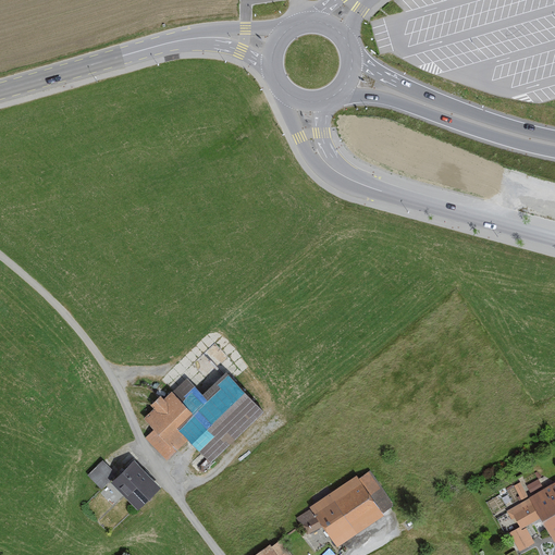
[(262,411),(224,372),(201,394),(186,378),(163,399),(160,395),(150,404),(153,407),(142,418),(153,430),(146,438),(168,460),(187,442),(207,464),(262,411)]
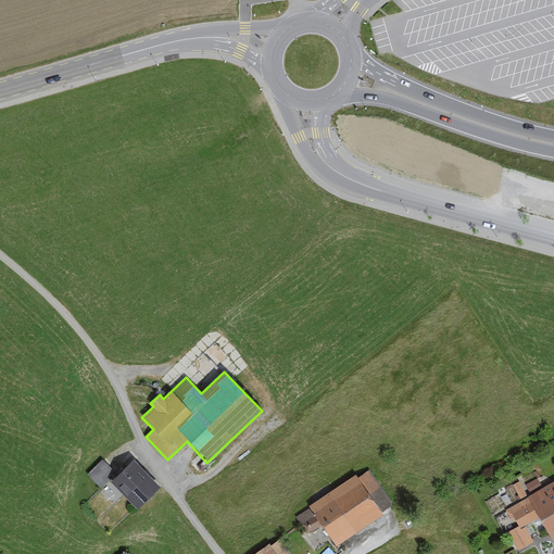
[(159,485),(131,458),(117,473),(103,458),(89,474),(104,489),(111,481),(137,507),(159,485)]
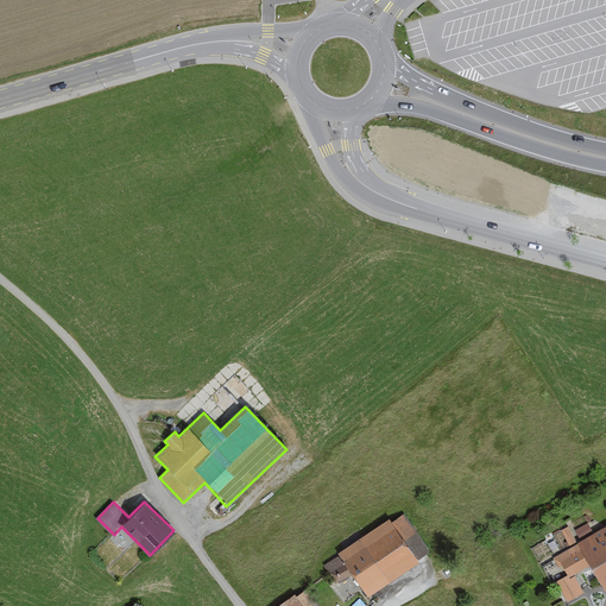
[(390,518),(339,554),(340,556),(324,567),(339,585),(352,575),(367,597),(420,560),(405,540),(416,532),(403,515),(392,523),(390,518)]
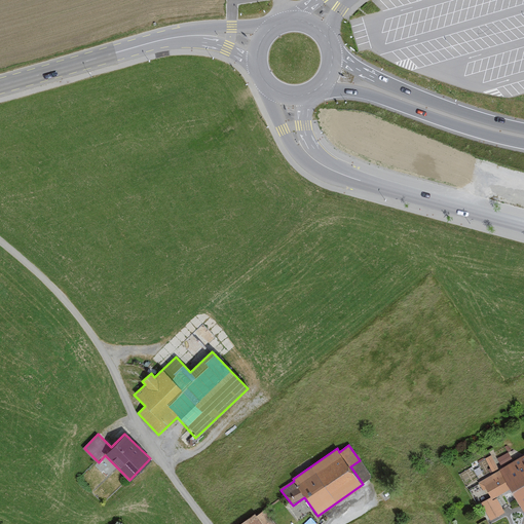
[(515,456),(511,450),(500,456),(503,462),(515,456)]
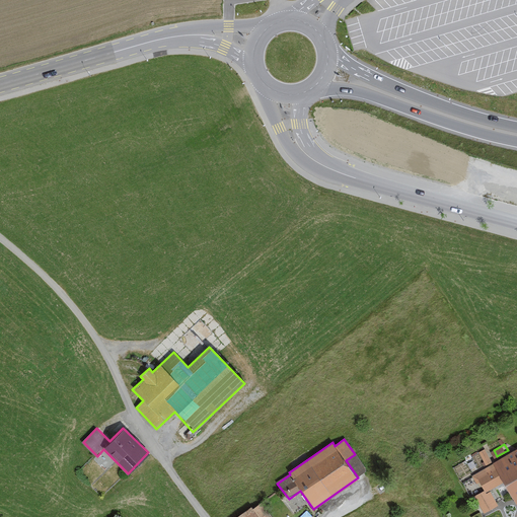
[(493,460),(486,448),(482,450),(489,463),(493,460)]
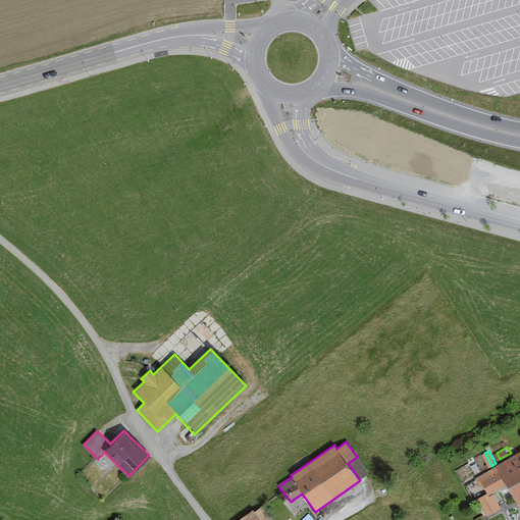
[(519,452),(502,463),(519,494),(519,452)]
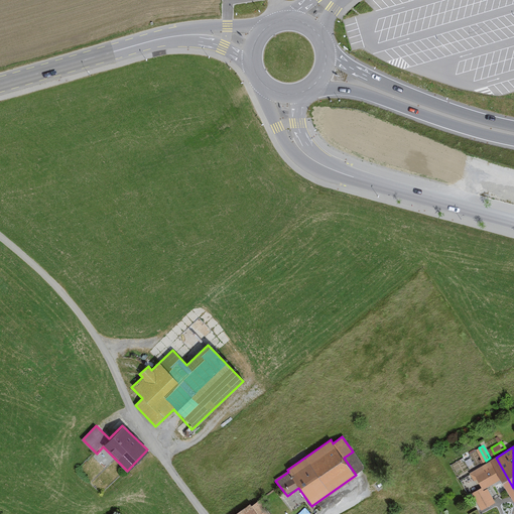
[(486,485),(502,476),(493,461),(477,469),(486,485)]
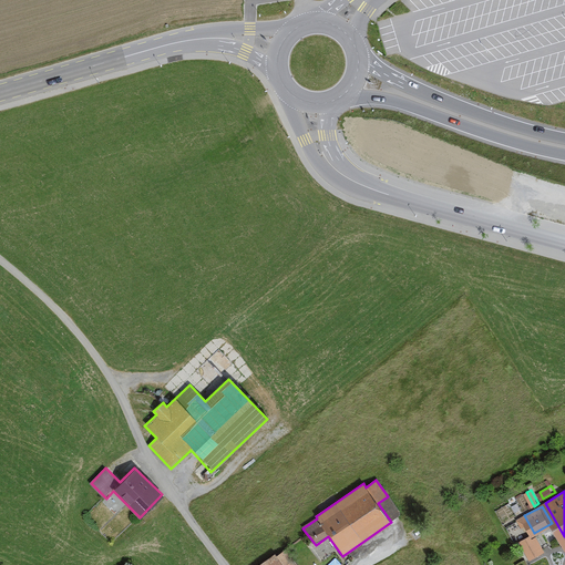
[(523,540),(530,555),(543,550),(536,534),(523,540)]
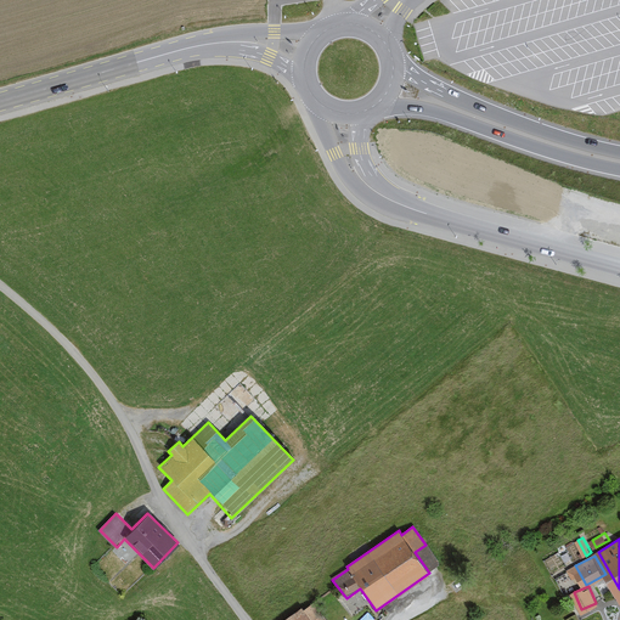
[(304,610),(302,608),(282,619),(328,619),(316,602),(304,610)]
